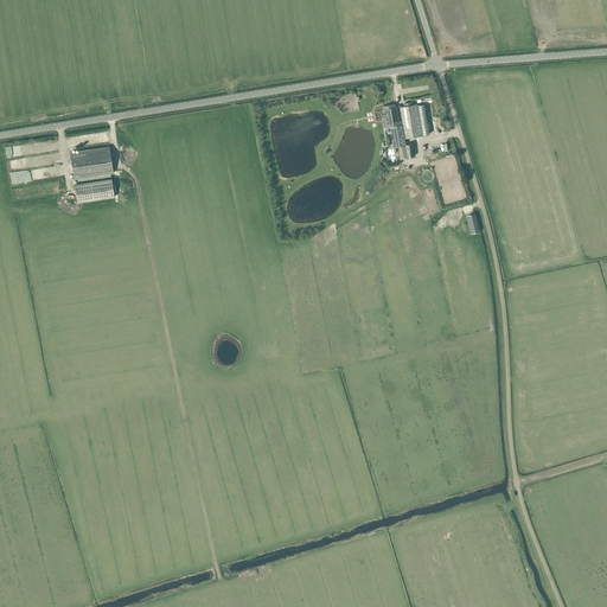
[(394,104),(383,107),(387,127),(388,134),(393,133),(395,147),(402,146),(406,145),(404,139),(422,135),(421,126),(427,126),(425,104),(417,106),(417,103),(411,104),(411,102),(404,103),(404,106),(394,108),(394,104)]
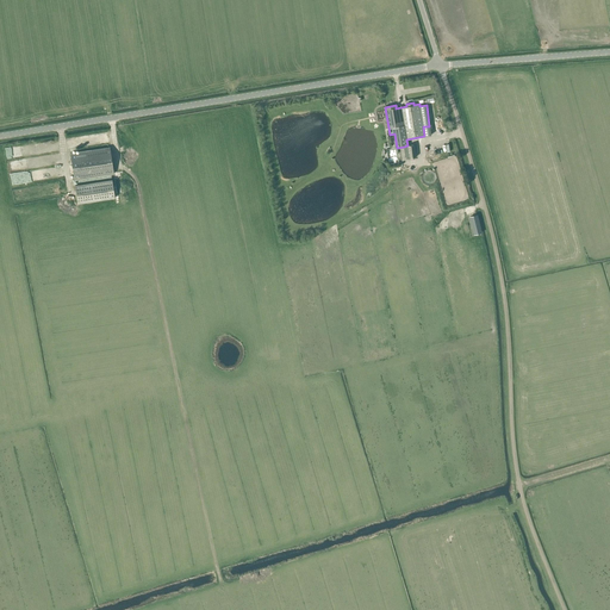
[(408,145),(404,147),(405,157),(410,157),(416,156),(415,144),(408,145)]
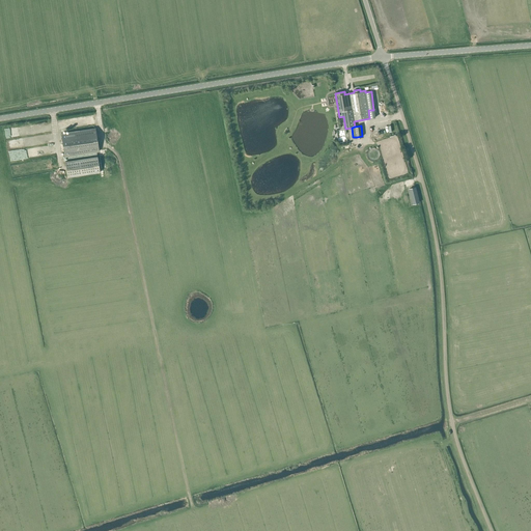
[(95,129),(61,134),(64,157),(99,151),(95,129)]
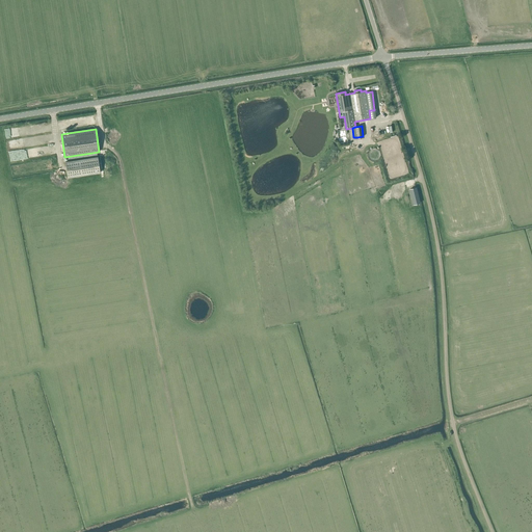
[(68,178),(100,173),(98,157),(65,162),(68,178)]
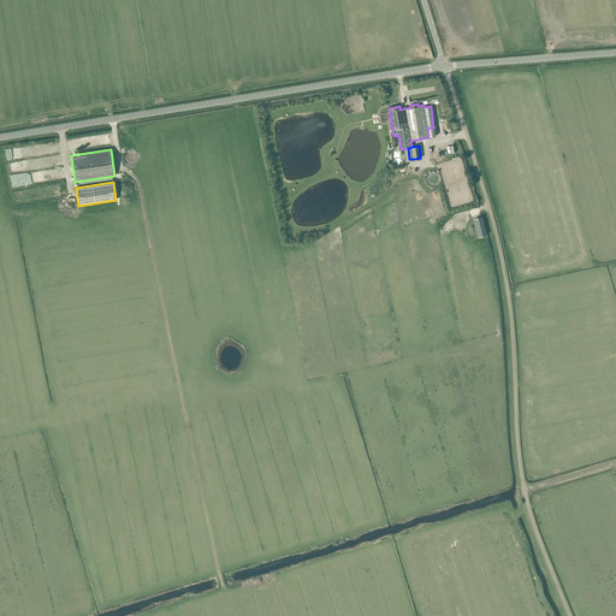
[(479,237),(487,235),(483,217),(474,219),(479,237)]
